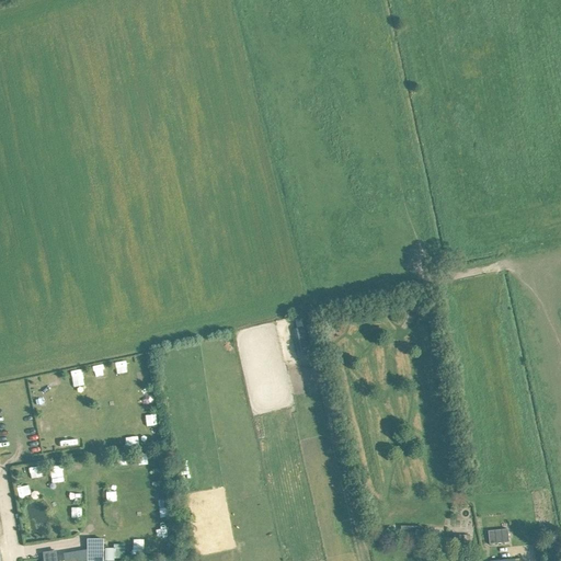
[(306,327),(296,328),(299,351),(308,350),(306,327)]
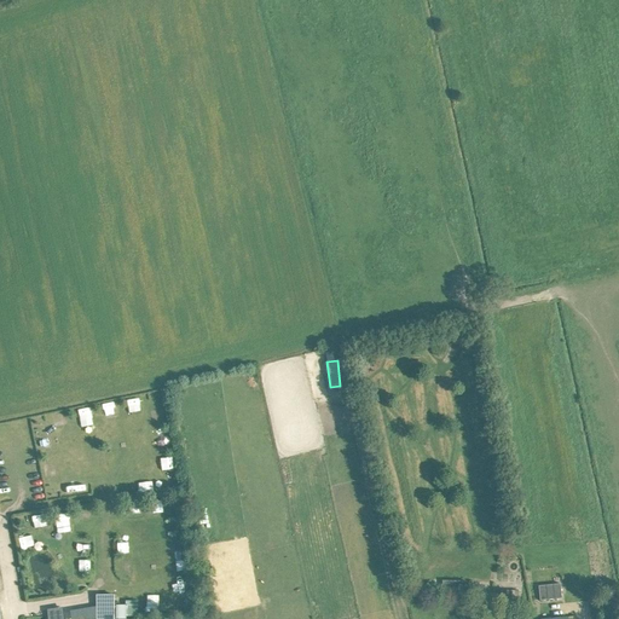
[(103,405),(105,416),(116,414),(114,403),(103,405)]
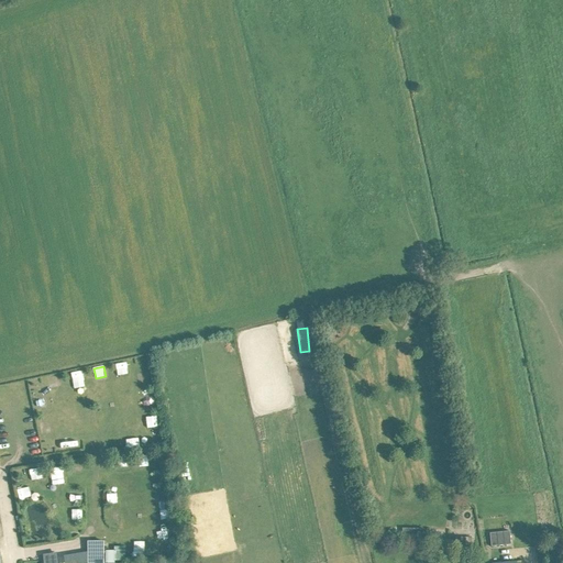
[(146,371),(135,371),(136,381),(147,381),(146,371)]
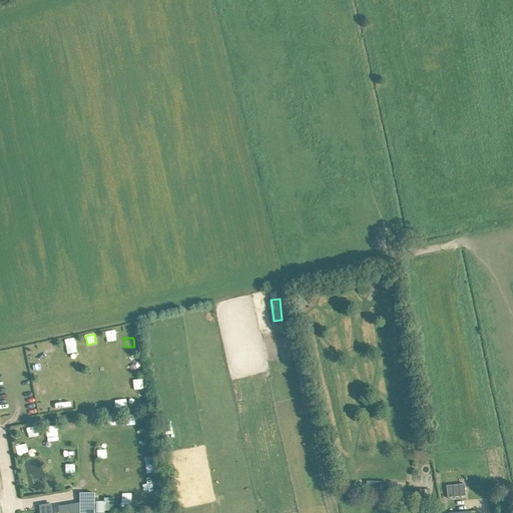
[(141,382),(134,383),(136,391),(143,390),(141,382)]
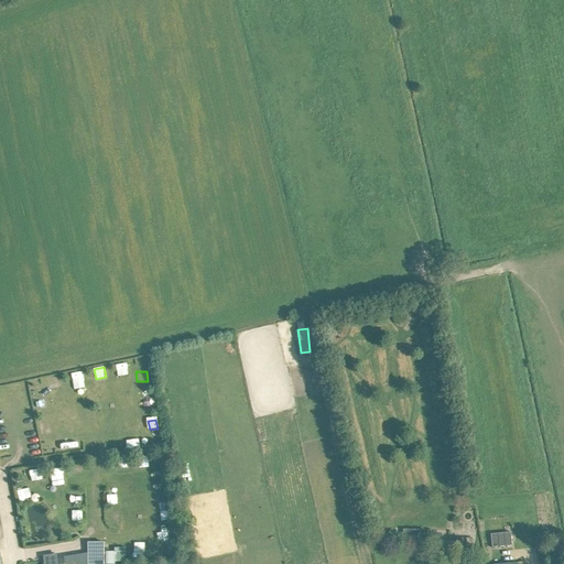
[(64,449),(77,448),(77,441),(63,442),(64,449)]
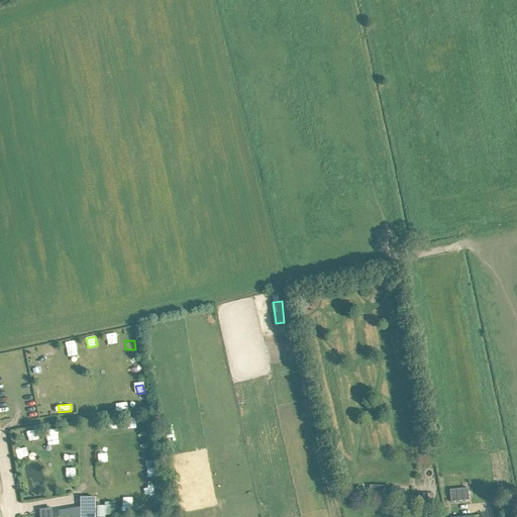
[(68,425),(68,436),(76,436),(76,425),(68,425)]
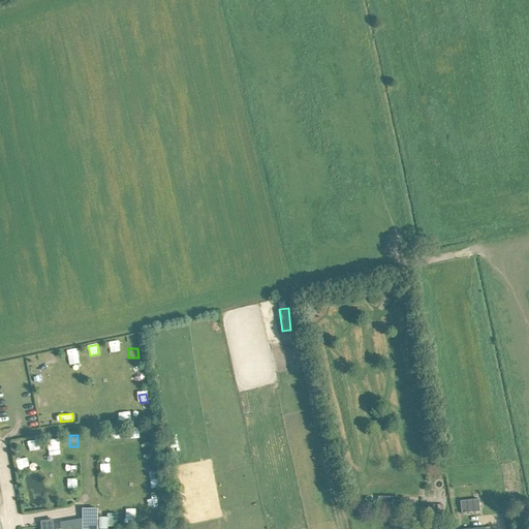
[(34,442),(28,443),(30,453),(36,450),(34,442)]
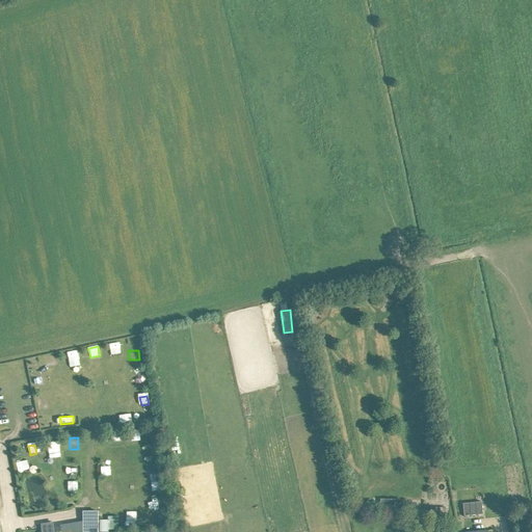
[(51,456),(60,454),(58,445),(49,446),(51,456)]
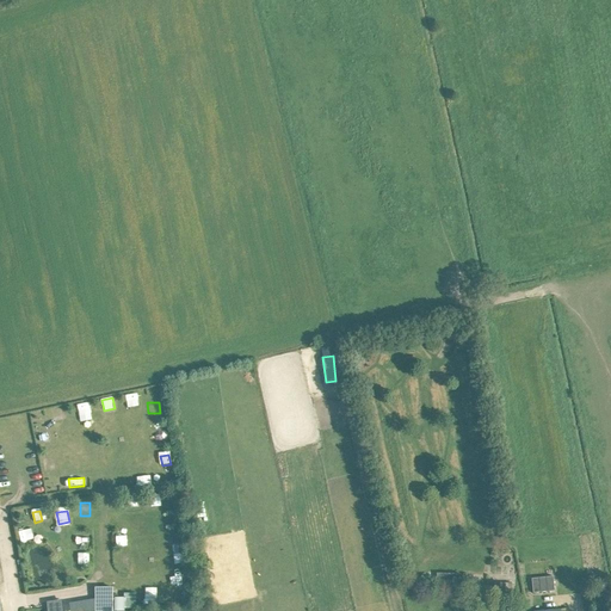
[(127,531),(116,531),(117,553),(128,553),(127,531)]
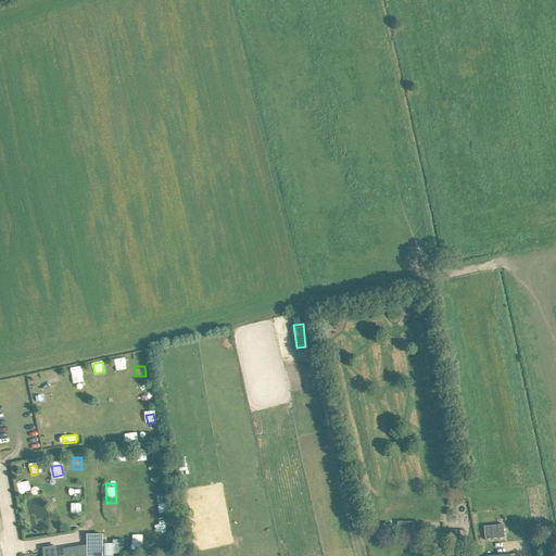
[(154,496),(154,507),(166,507),(165,496),(154,496)]
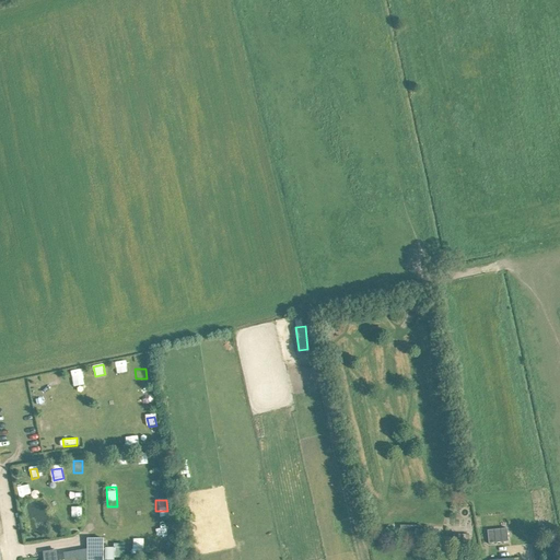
[(105,508),(105,518),(115,518),(115,508),(105,508)]
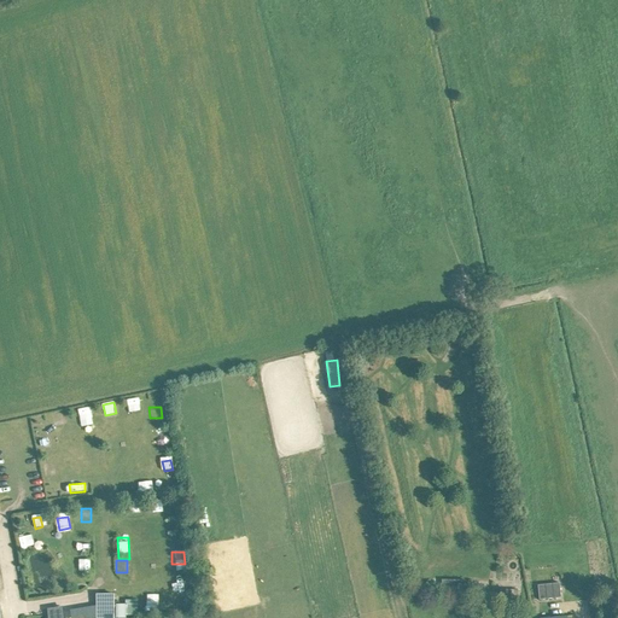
[(178,576),(181,587),(192,583),(188,572),(178,576)]
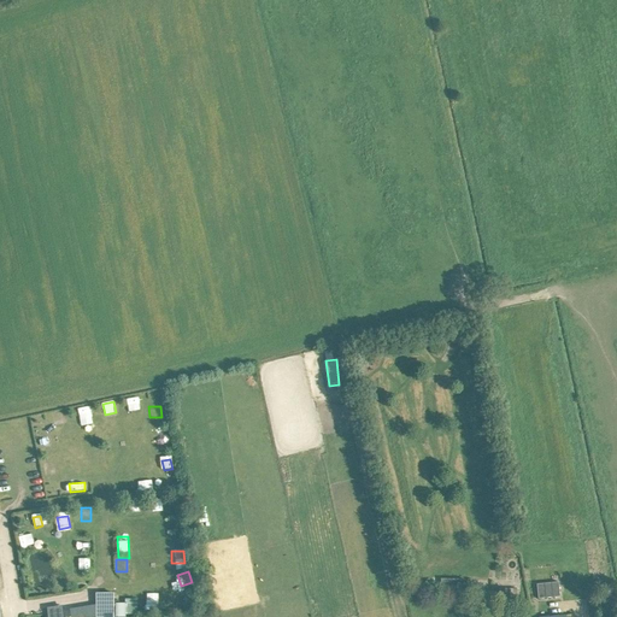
[(558,582),(538,583),(539,598),(560,595),(558,582)]
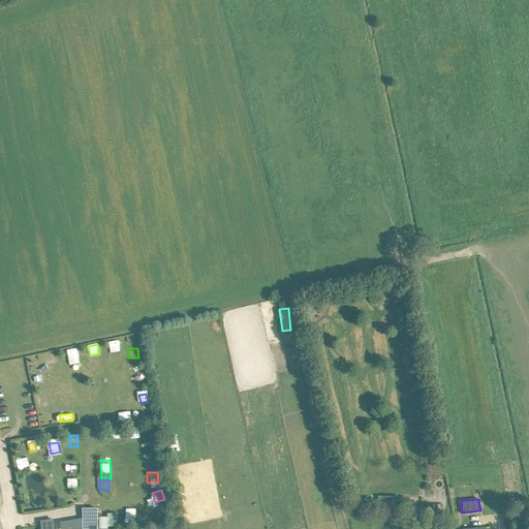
[(96,528),(97,508),(83,508),(83,519),(83,528),(96,528)]
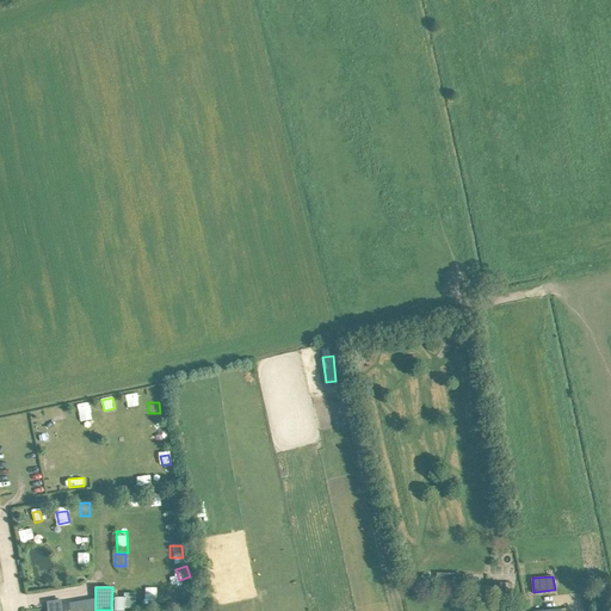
[(180,591),(167,592),(168,603),(180,603),(180,591)]
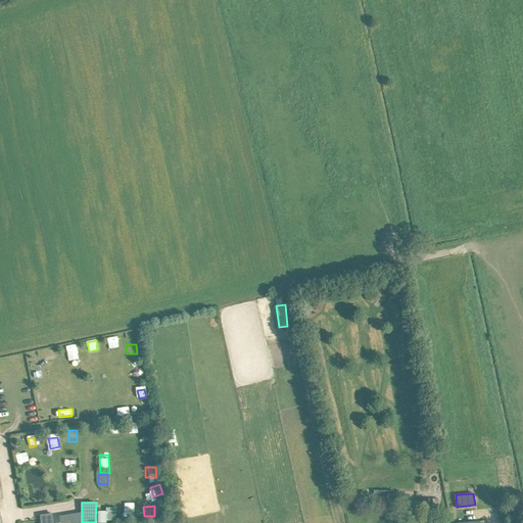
[(82,522),(82,513),(70,515),(70,522),(82,522)]
